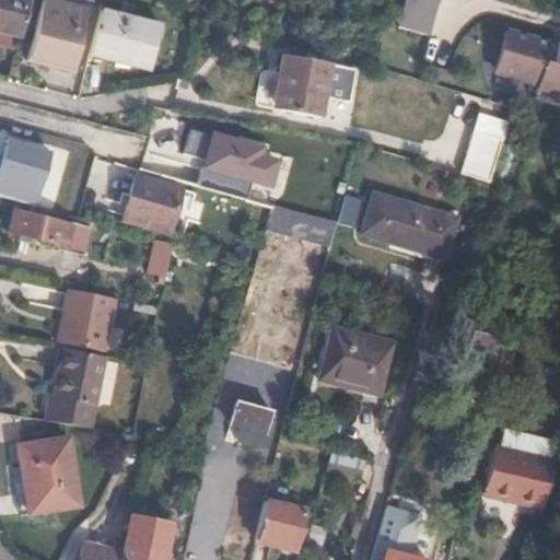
[(25,0),(0,0),(0,33),(18,39),(27,0),(25,0)]
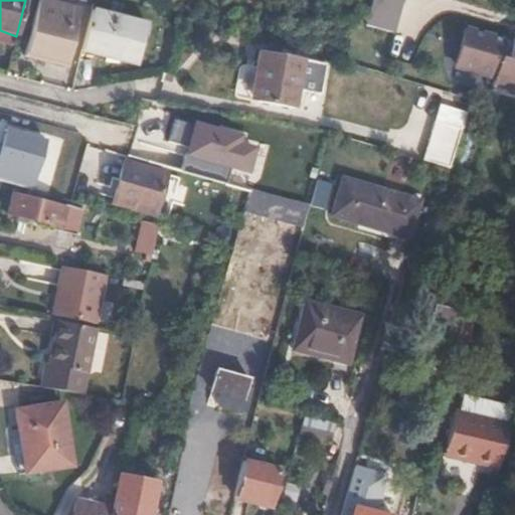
[(78,10),(40,0),(39,0),(24,55),(63,65),(78,10)]
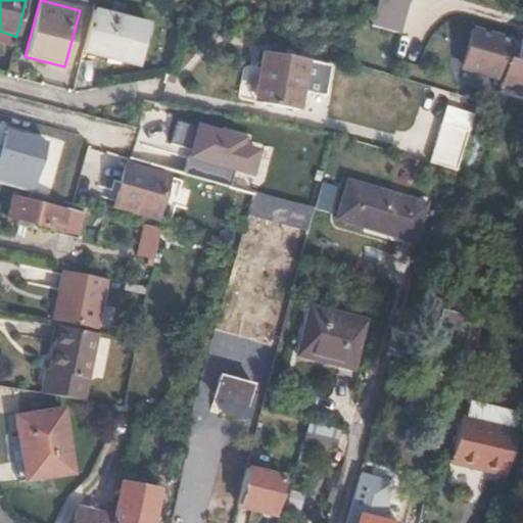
[(408,0),(378,0),(372,28),(398,35),(408,0)]
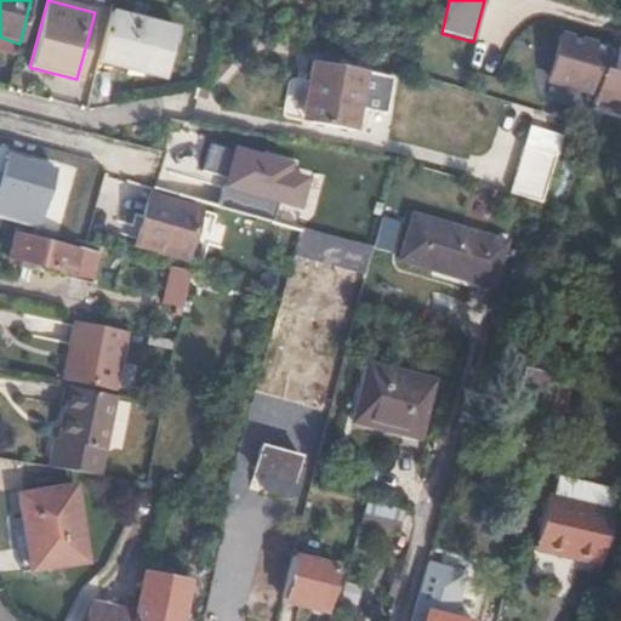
[(178,32),(110,12),(98,60),(166,79),(178,32)]
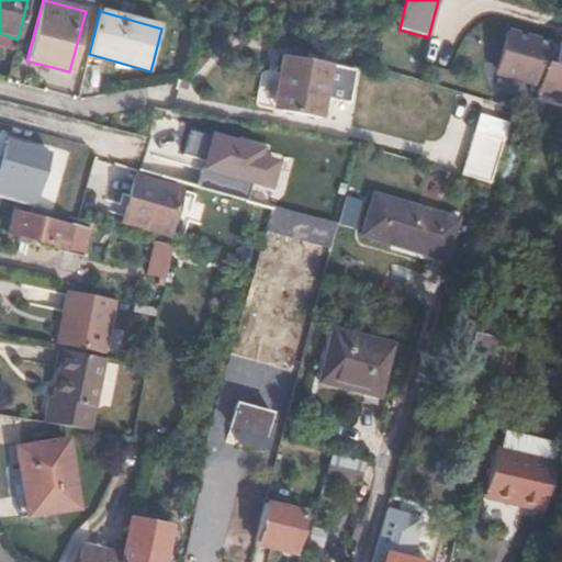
[(544,64),(550,44),(507,32),(496,71),(539,83),(544,64)]
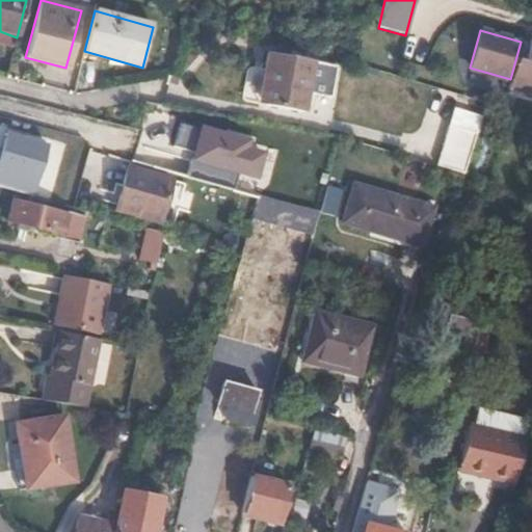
[(337,65),(268,51),(264,69),(272,70),(266,102),(303,110),(307,92),(331,96),(337,65)]
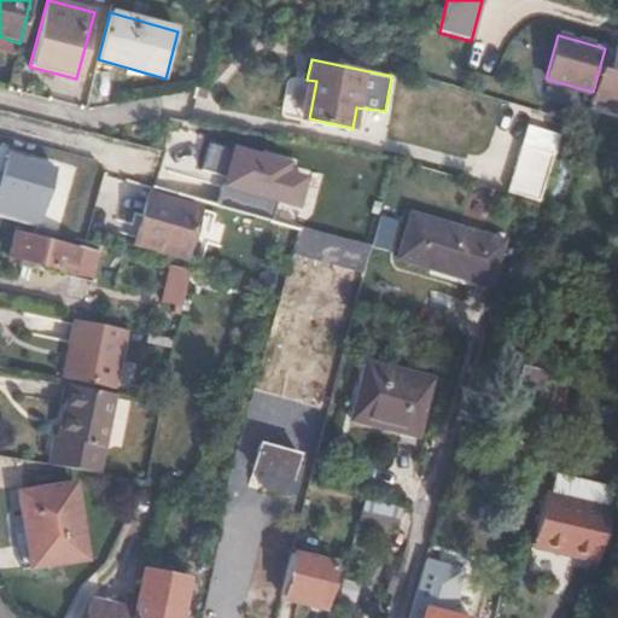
[(617,111),(617,75),(608,73),(599,70),(593,92),(589,104),(617,111)]
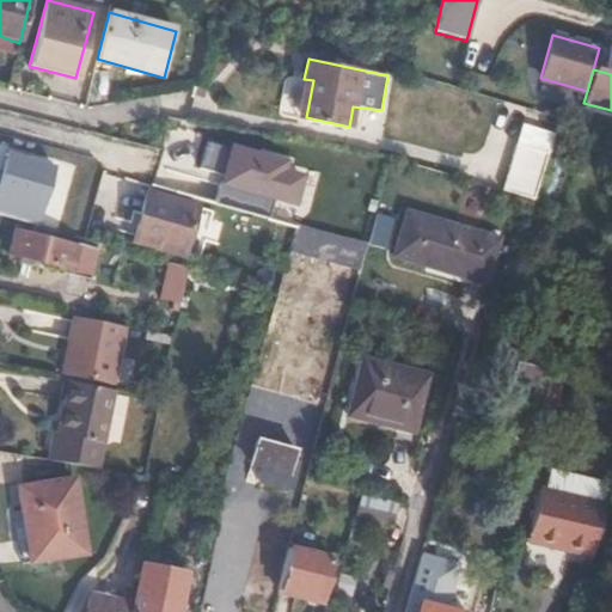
[(520,126),(500,193),(533,202),(552,136),(520,126)]
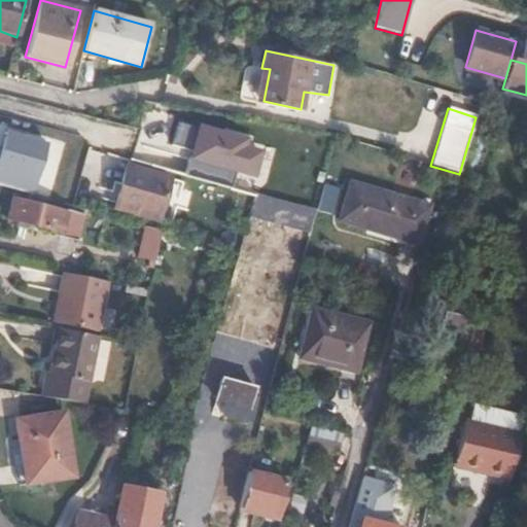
[(170,178),(126,167),(114,207),(159,219),(170,178)]
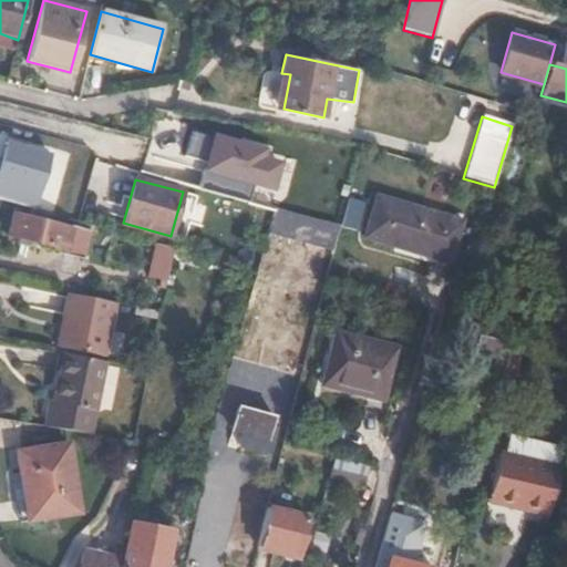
[(449,259),(461,217),(377,193),(363,235),(449,259)]
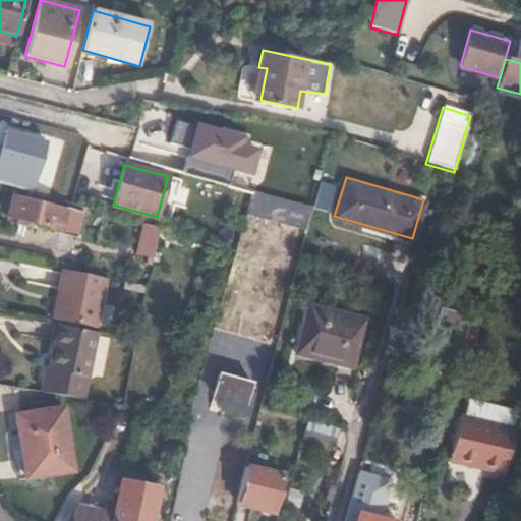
[(253,191),(247,213),(306,229),(312,208),(253,191)]
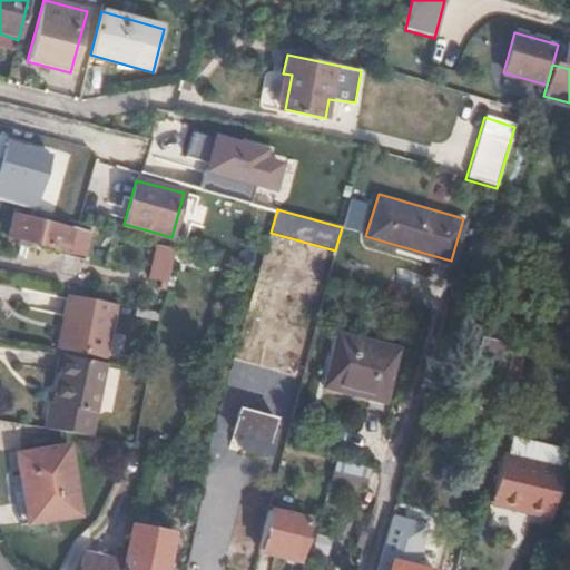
[(71,228),(70,232),(13,217),(8,237),(66,252),(66,255),(82,259),(89,233),(71,228)]
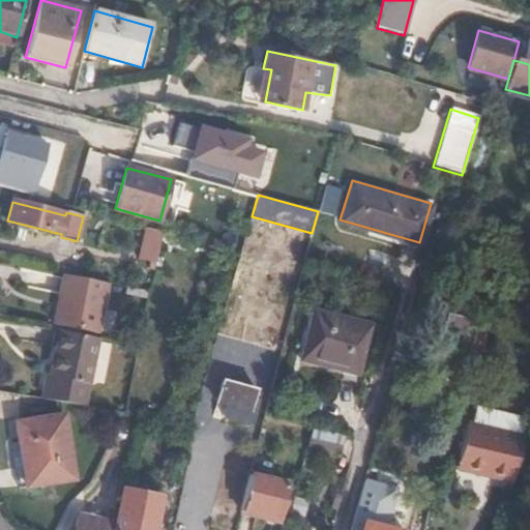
[(154,269),(164,234),(146,229),(139,259),(149,262),(148,268),(154,269)]
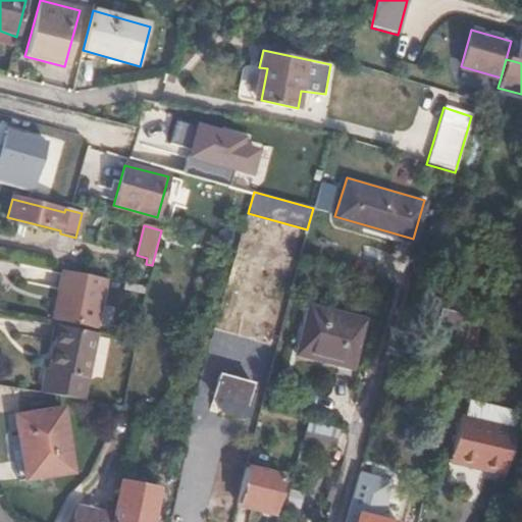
[(110,279),(65,269),(55,319),(99,329),(110,279)]
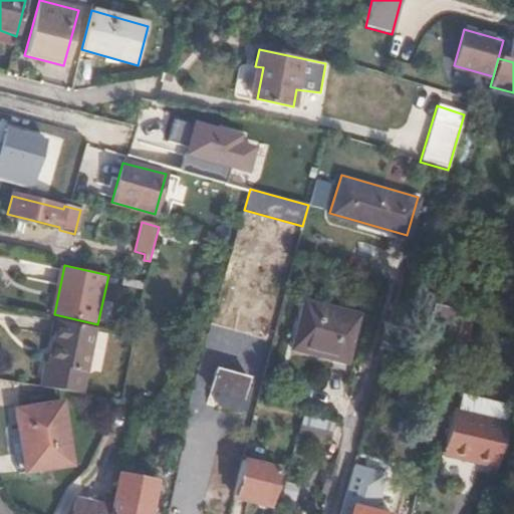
[(361,313),(306,297),(291,347),(346,363),(361,313)]
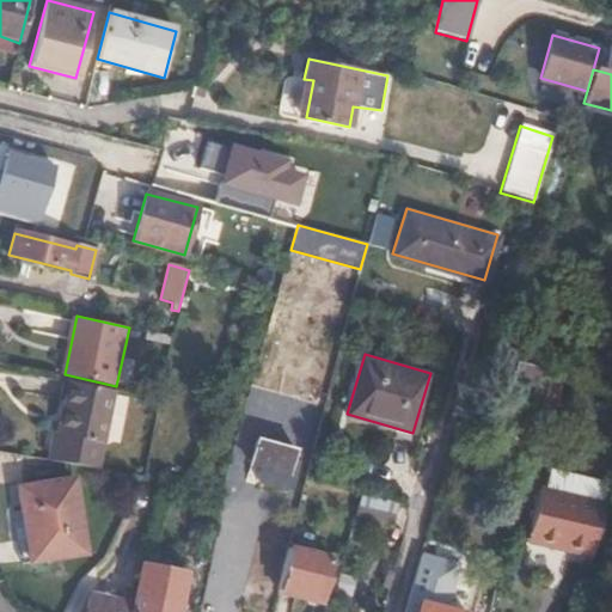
[(554,368),(519,360),(515,372),(539,378),(530,407),(543,410),(554,368)]
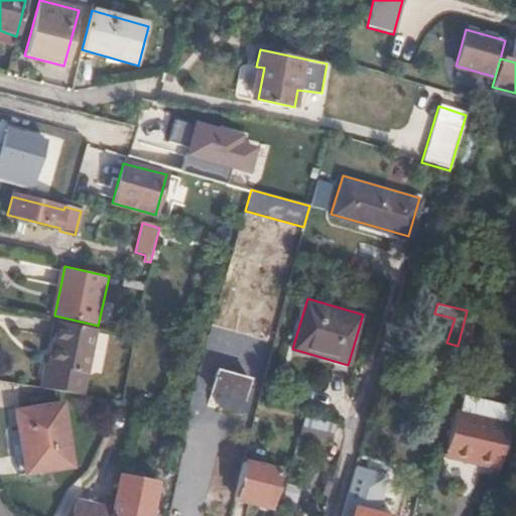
[(84,394),(96,331),(58,325),(51,370),(47,369),(44,387),(84,394)]
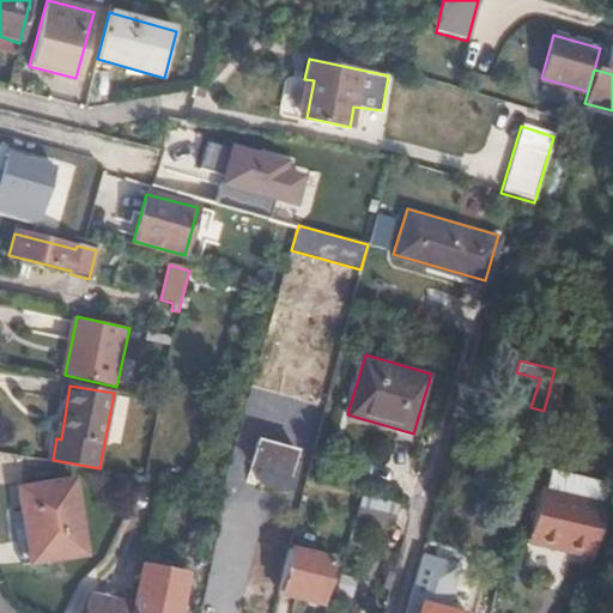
[(296,450),(258,438),(244,481),(292,496),(296,479),(289,475),(296,450)]
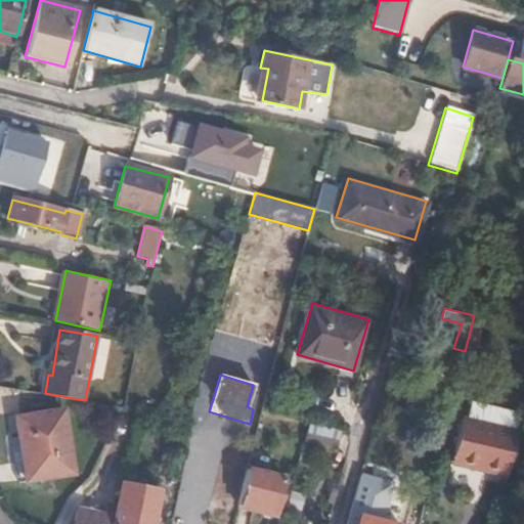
[(71,474),(61,410),(14,417),(16,435),(11,436),(18,481),(71,474)]
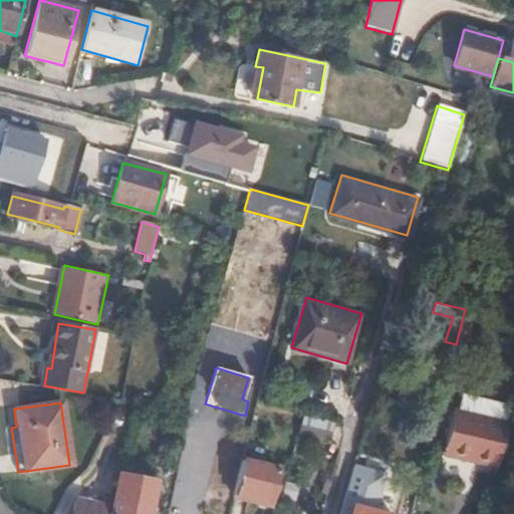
[(470,464),(495,471),(506,426),(450,412),(440,451),(472,459),(470,464)]
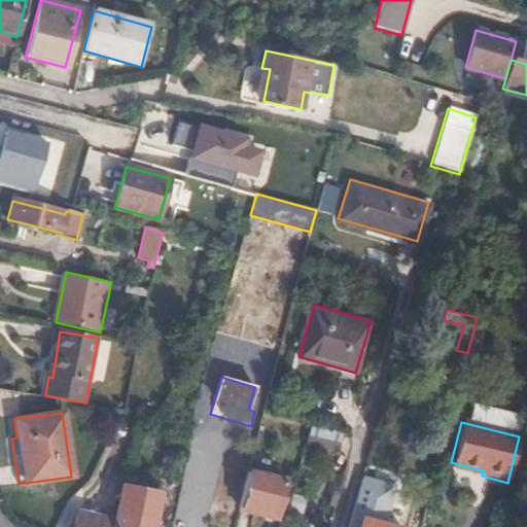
[(310,423),(305,445),(330,452),(336,429),(310,423)]
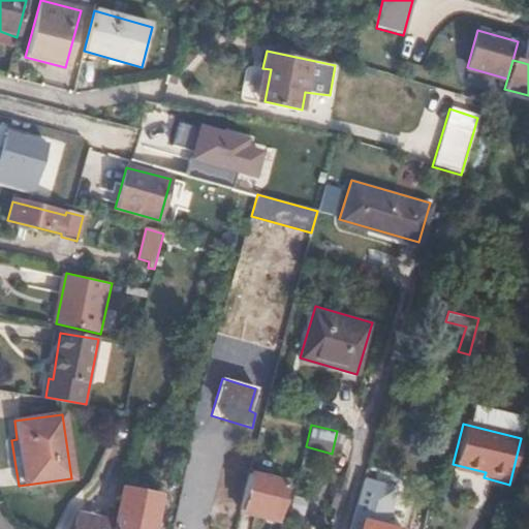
[(248,473),(239,510),(275,521),(284,483),(248,473)]
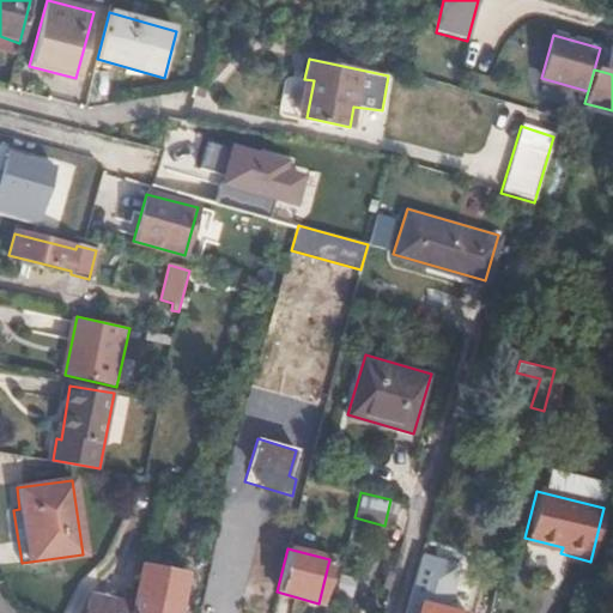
[(177,612),(186,576),(141,565),(131,612),(177,612)]
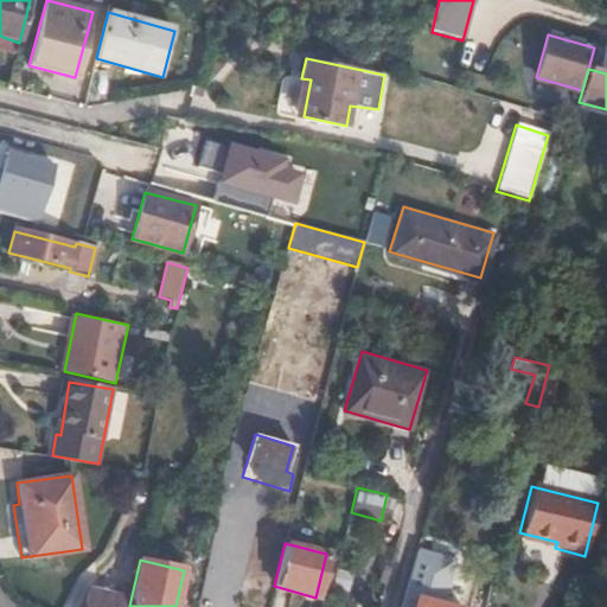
[(85,606),(125,606),(128,598),(107,593),(106,595),(90,592),(85,606)]
